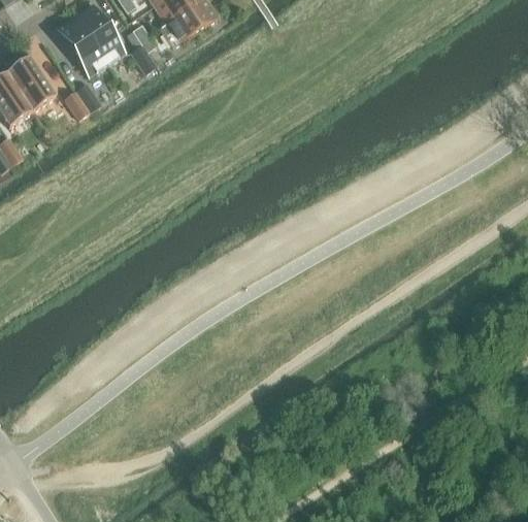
[(123,0),(120,2),(127,12),(136,6),(132,0),(123,0)]
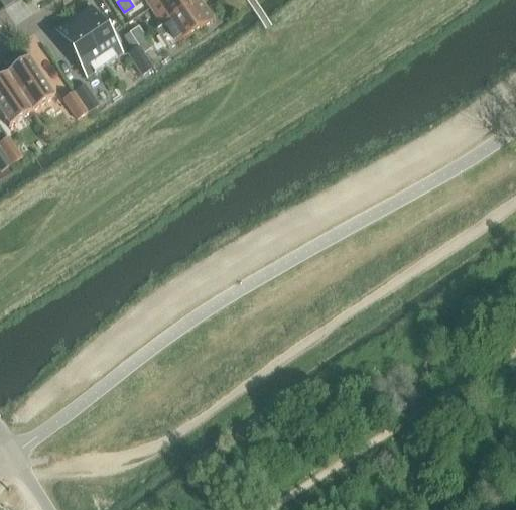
[(156,27),(198,0),(157,0),(151,4),(163,22),(156,26),(156,27)]
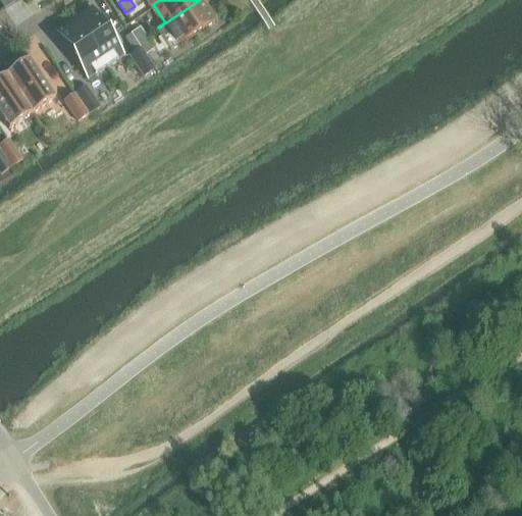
[(171,47),(215,17),(204,0),(200,0),(158,28),(171,47)]
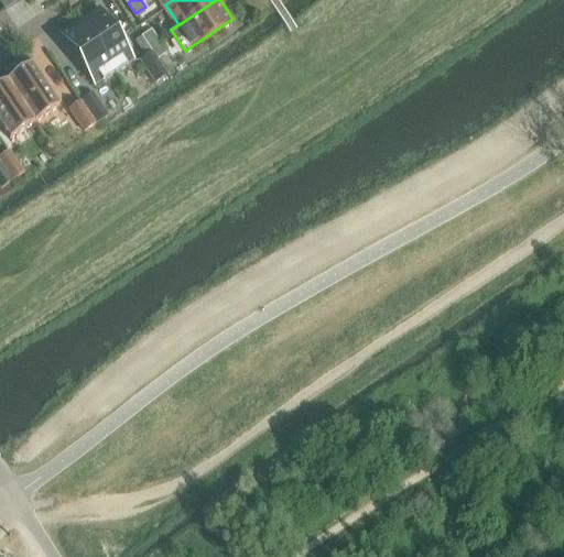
[(134,56),(99,3),(79,17),(115,69),(134,56)]
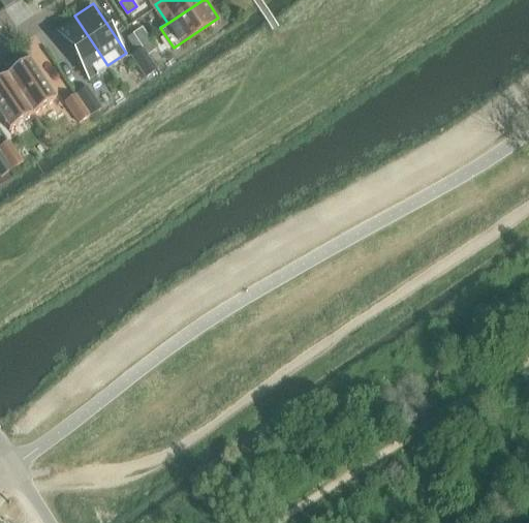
[(107,65),(74,16),(56,28),(89,78),(107,65)]
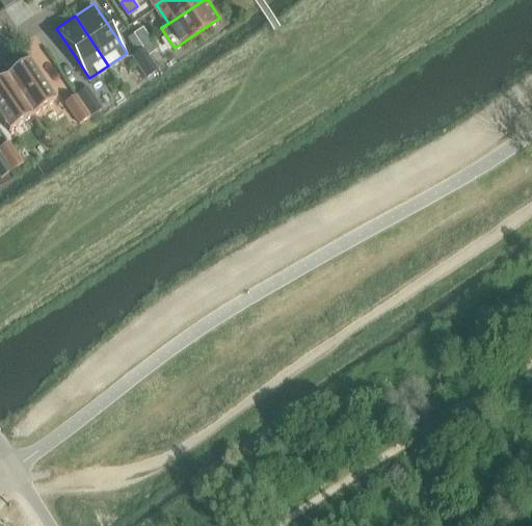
[(142,24),(133,30),(141,42),(151,35),(142,24)]
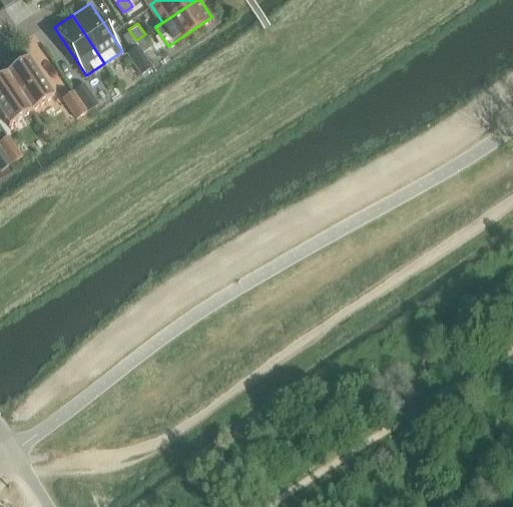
[(145,34),(136,40),(138,44),(143,51),(152,45),(145,34)]
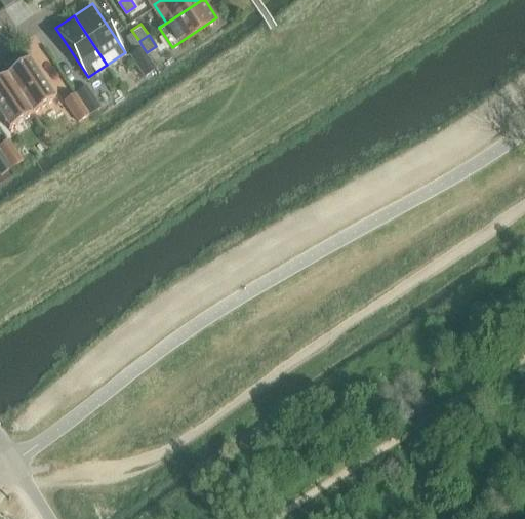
[(142,45),(130,52),(145,73),(156,66),(147,52),(142,45)]
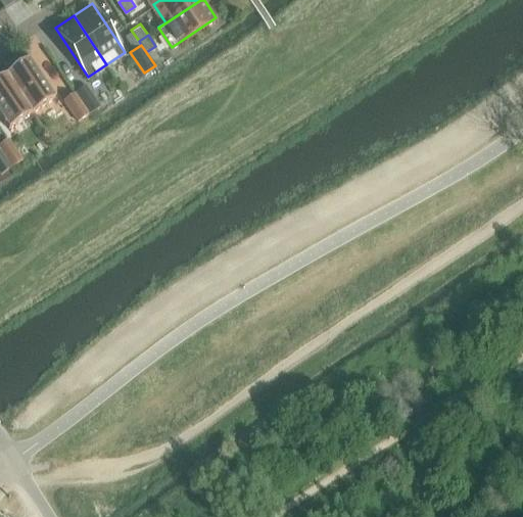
[(55,95),(30,56),(6,72),(32,110),(55,95)]
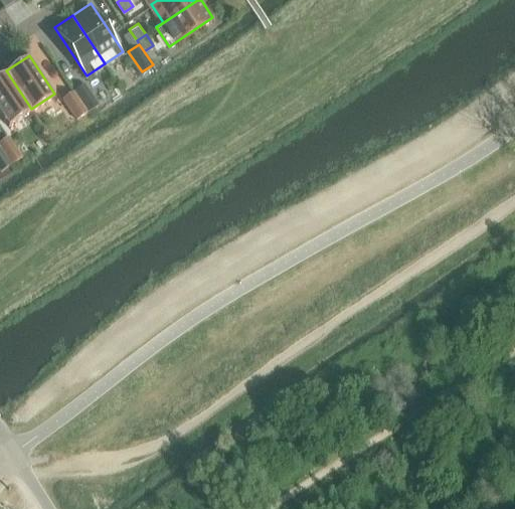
[(31,109),(6,70),(0,73),(0,110),(9,124),(31,109)]
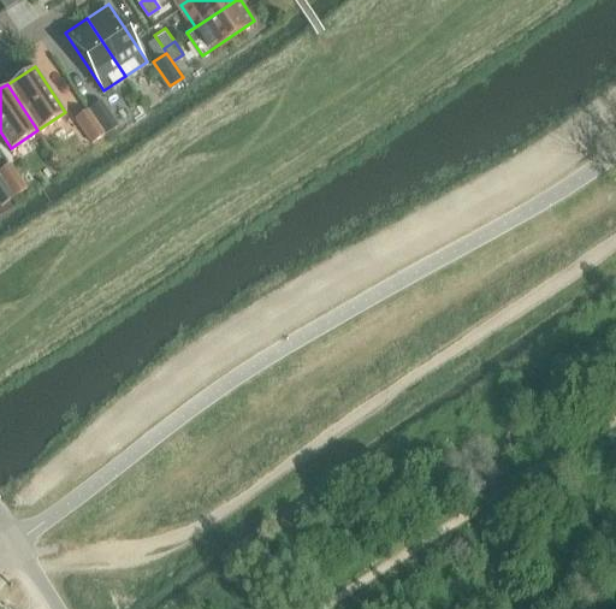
[(101,98),(88,106),(105,131),(118,123),(101,98)]
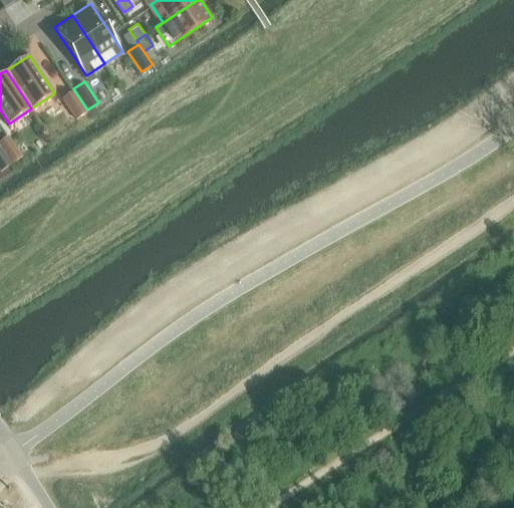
[(73,88),(63,95),(77,116),(87,109),(73,88)]
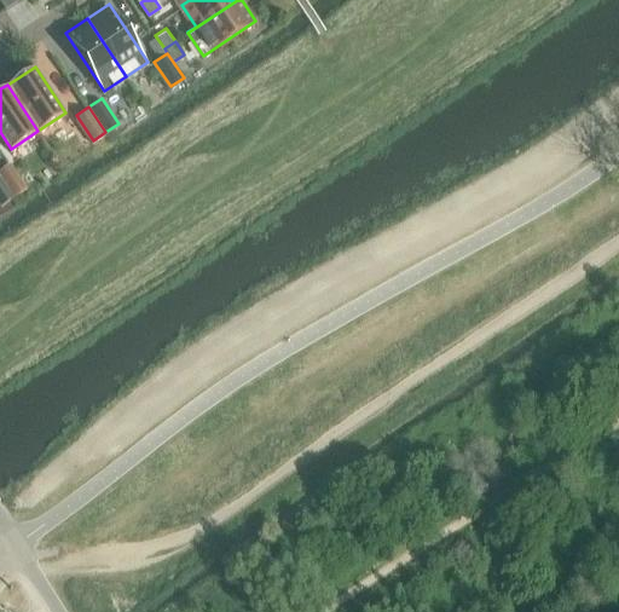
[(10,161),(0,167),(0,173),(13,195),(27,186),(10,161)]
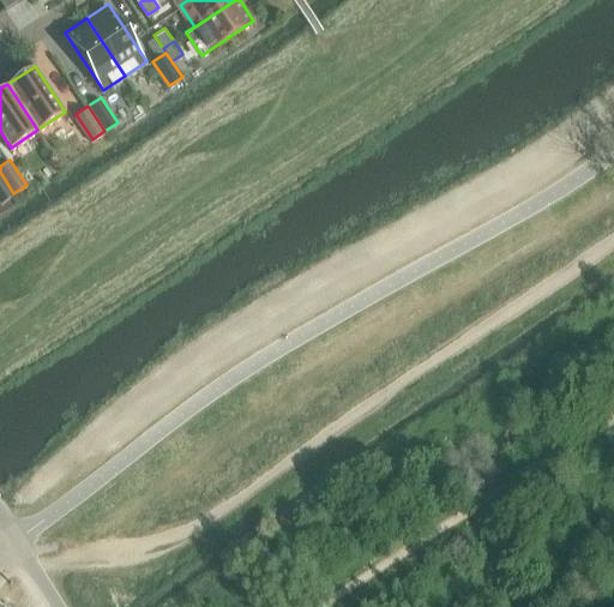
[(0,172),(0,199),(1,202),(13,193),(0,172)]
